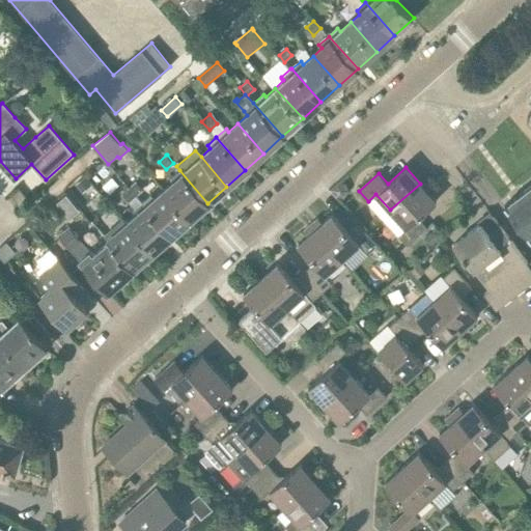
[(207,203),(179,170),(170,178),(173,182),(163,191),(190,220),(207,203)]
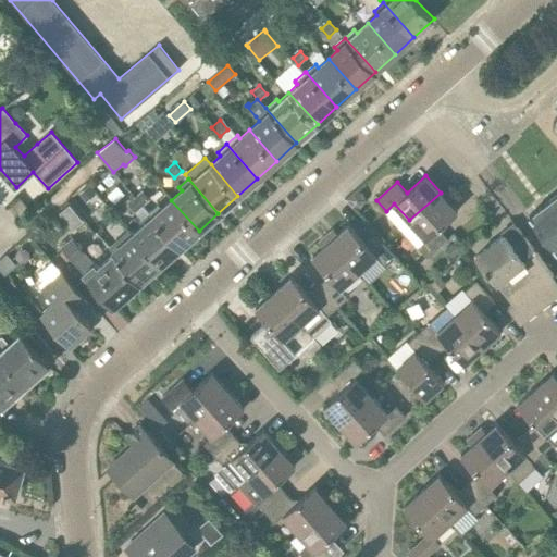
[(84,209),(97,197),(87,186),(74,198),(84,209)]
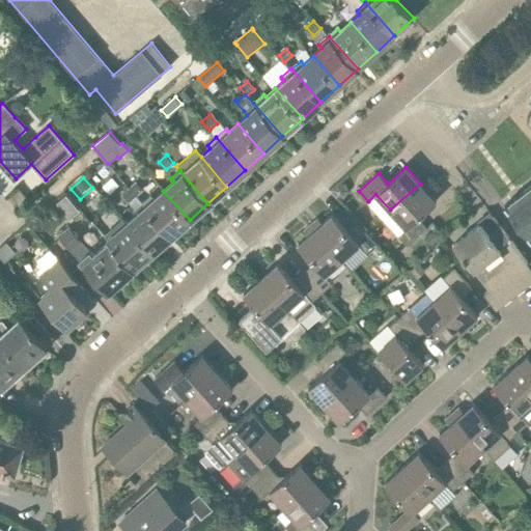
[(128,188),(135,196),(136,195),(142,189),(135,182),(128,188)]
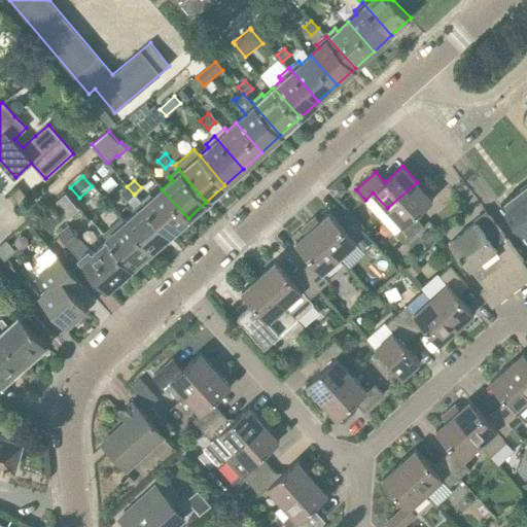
[(417,182),(387,208),(403,226),(395,234),(405,244),(424,226),(416,216),(433,200),(417,182)]
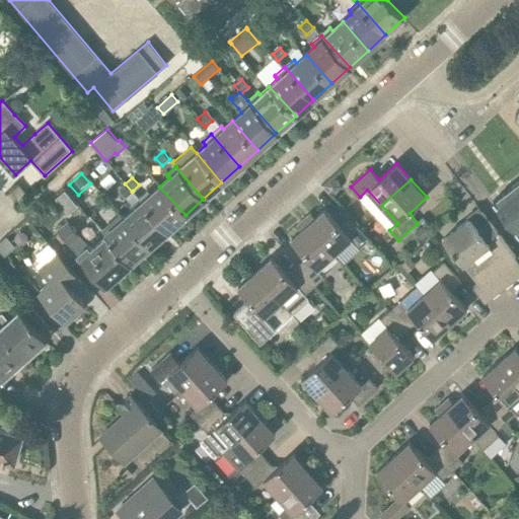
[(518,180),(494,201),(518,234),(518,233),(518,180)]
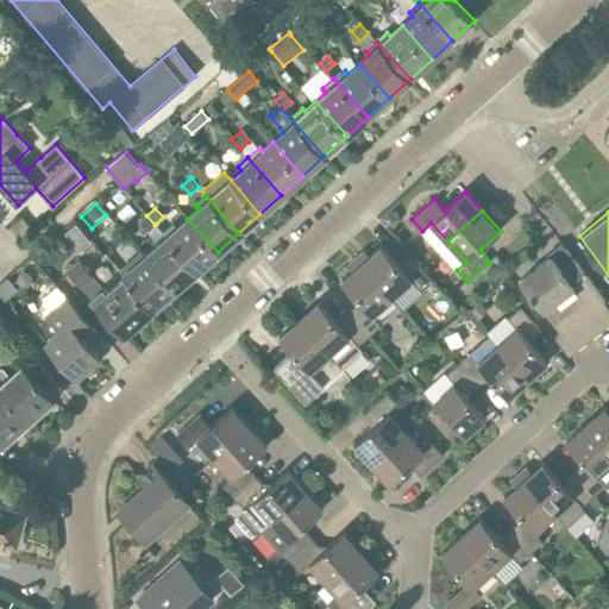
[(24,237),(33,228),(22,215),(13,224),(24,237)]
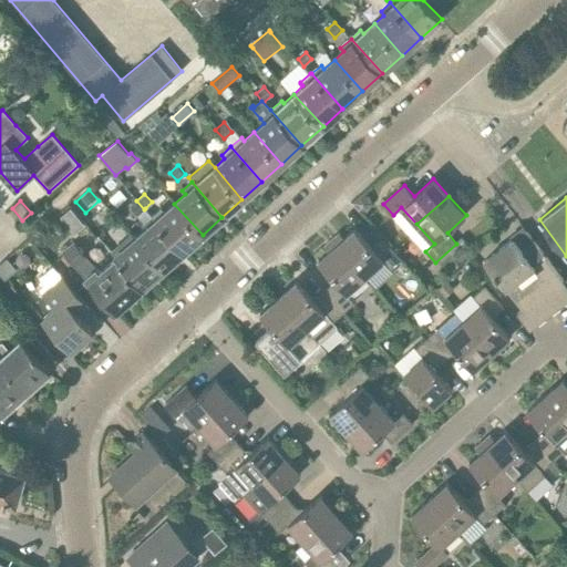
[(144,209),(136,200),(127,208),(135,217),(144,209)]
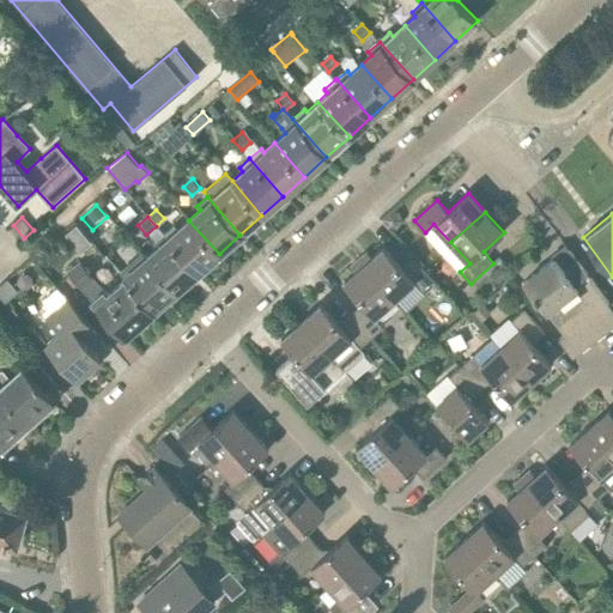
[(219,254),(188,220),(178,229),(176,225),(164,234),(199,272),(219,254)]
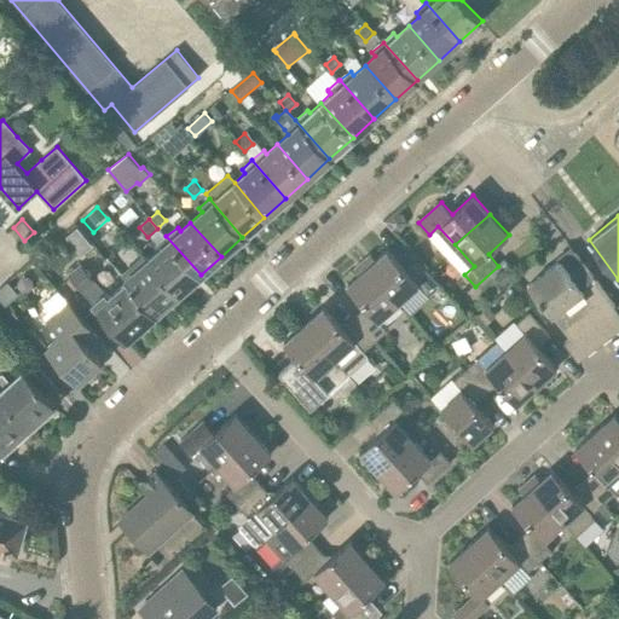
[(201,275),(166,236),(155,247),(158,252),(149,260),(179,294),(201,275)]
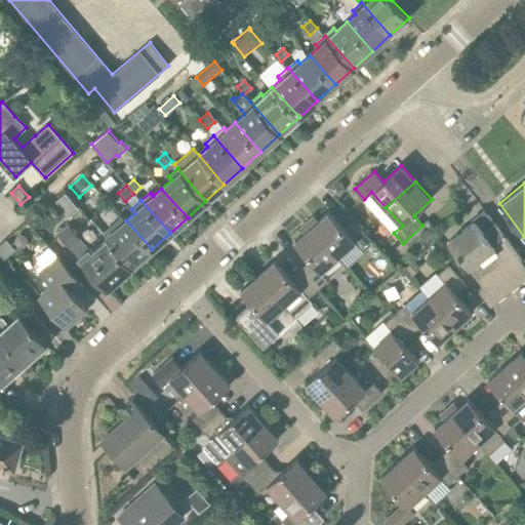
[(308,221),(338,256),(356,242),(362,249),(373,240),(355,220),(346,230),(329,211),(319,220),(315,215),(308,221)]
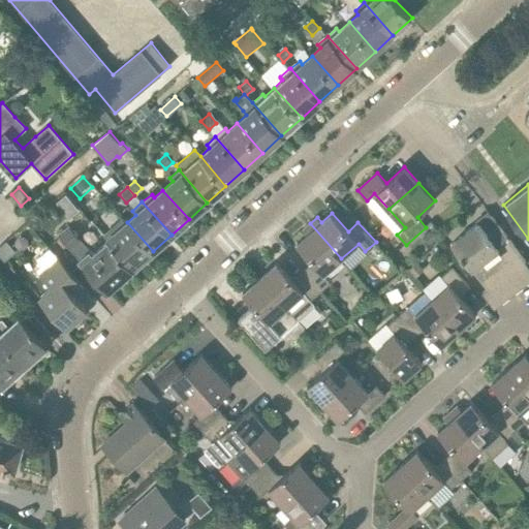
[(153,251),(127,222),(118,231),(114,227),(104,236),(109,241),(134,269),(153,251)]
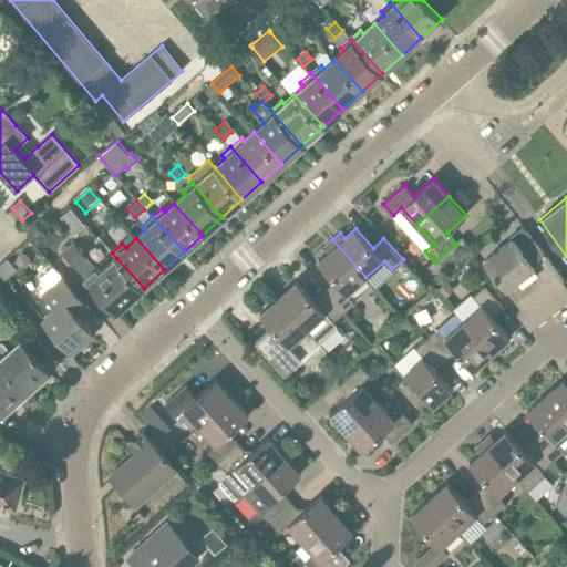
[(535,265),(514,238),(485,261),(523,311),(518,315),(529,330),(566,301),(566,285),(546,257),(544,259),(535,265)]
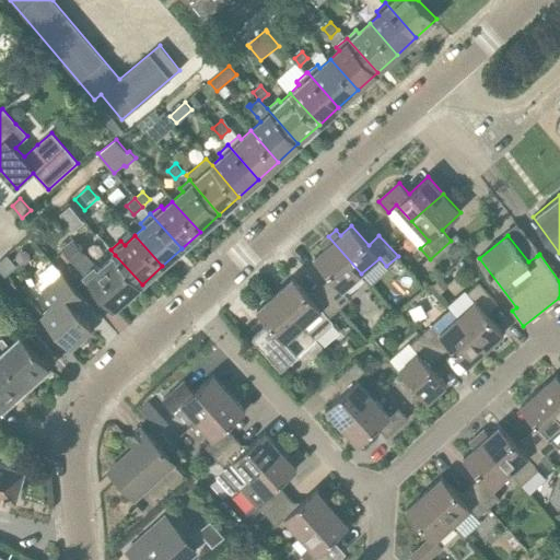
[(322,287),(340,308),(351,299),(343,290),(361,273),(328,236),(321,244),(325,248),(315,258),(331,278),(322,287)]
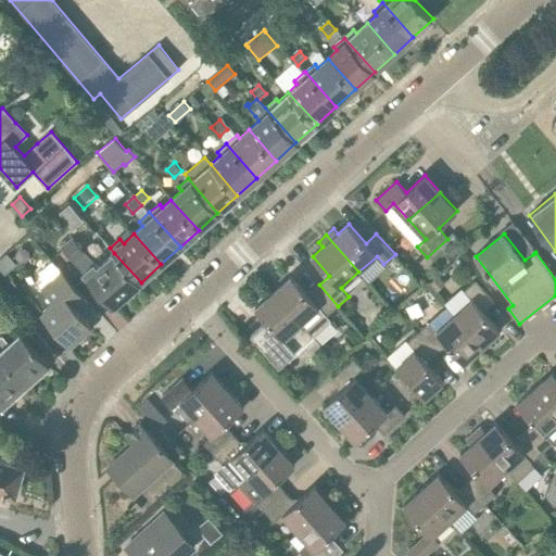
[(141,282),(114,253),(98,267),(73,238),(61,248),(113,307),(141,282)]
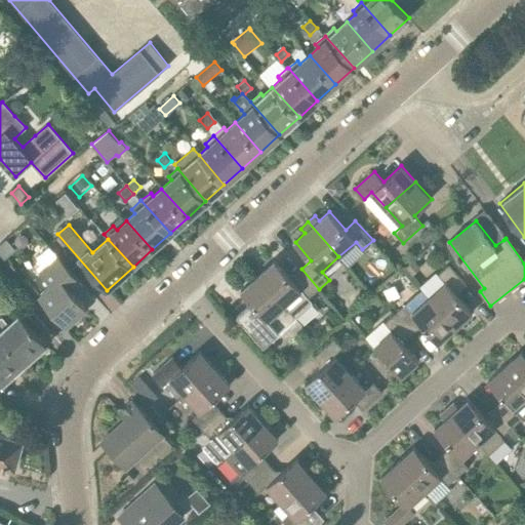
[(419,235),(427,243),(435,235),(428,227),(419,235)]
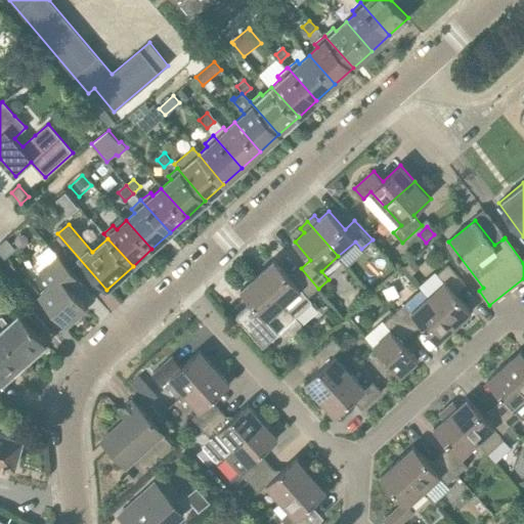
[(0,252),(5,258),(16,249),(7,238),(0,244),(0,252)]
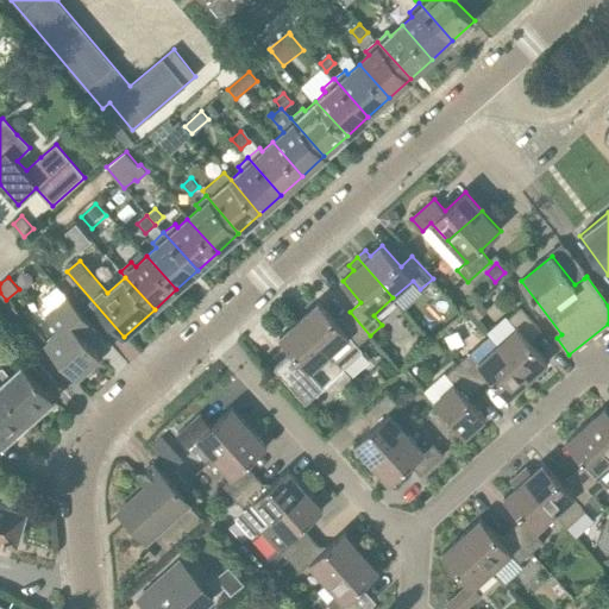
[(77,378),(101,357),(88,341),(99,332),(68,296),(46,315),(60,331),(45,343),(77,378)]
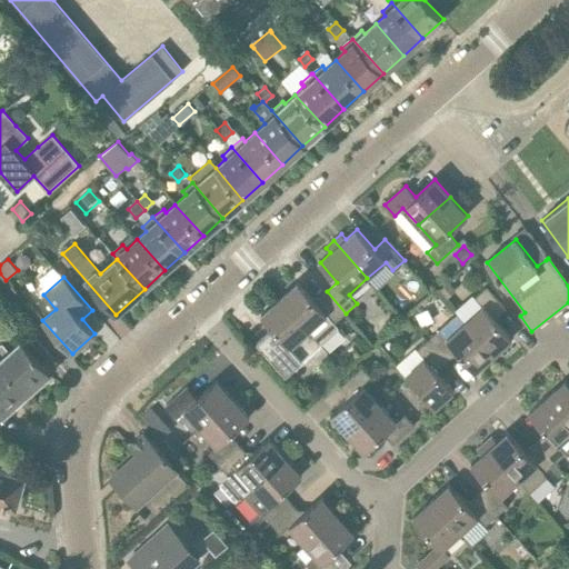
[(321,342),(339,326),(336,321),(346,313),(327,291),(316,301),(298,281),(281,297),(321,342)]
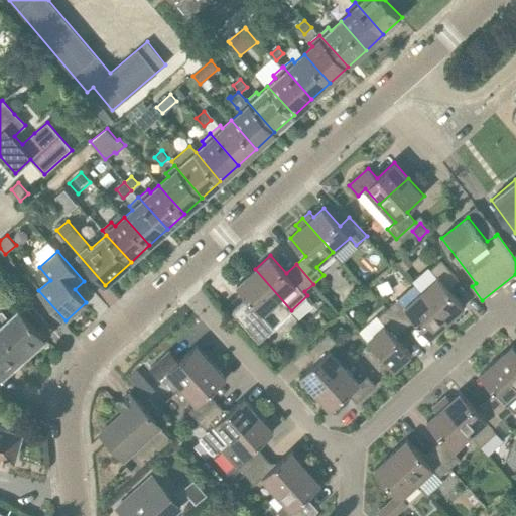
[(398,263),(405,270),(413,263),(406,256),(398,263)]
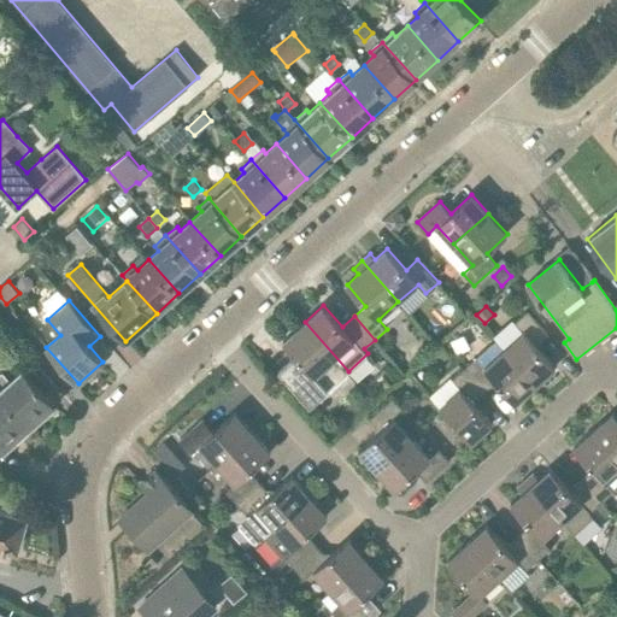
[(524,331),(505,350),(536,385),(556,366),(536,346),(548,335),(528,312),(516,323),(524,331)]
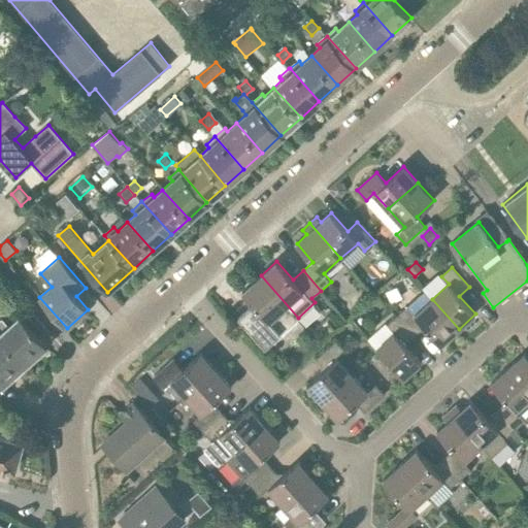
[(298,318),(261,275),(242,292),(253,303),(239,316),(266,345),(298,318)]
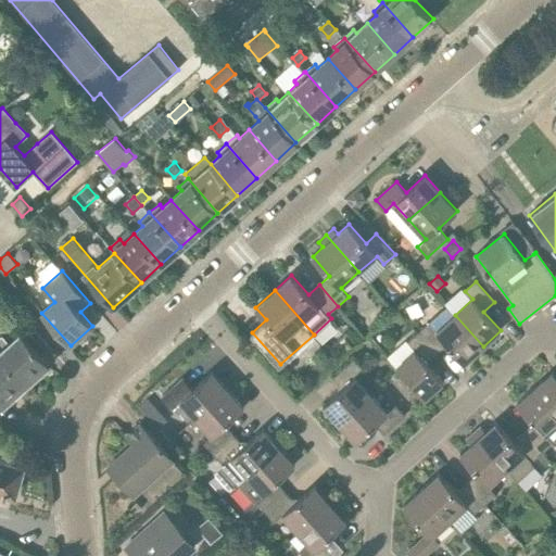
[(483,346),(455,315),(437,331),(429,323),(419,331),(439,352),(447,344),(465,363),(483,346)]
